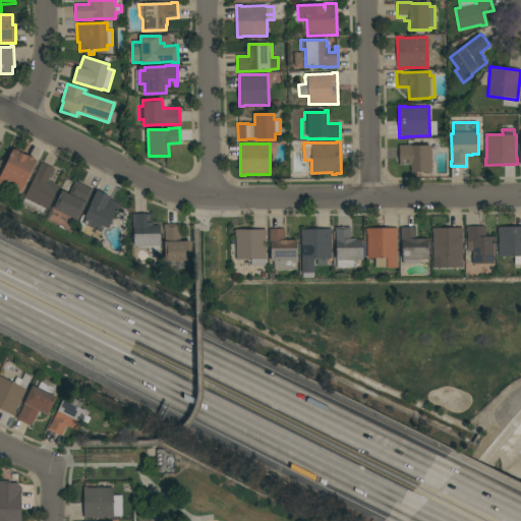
[(399,146),(412,145),(412,146),(431,146),(431,172),(411,173),(411,166),(408,166),(408,160),(402,160),(402,166),(399,166),(399,146)]
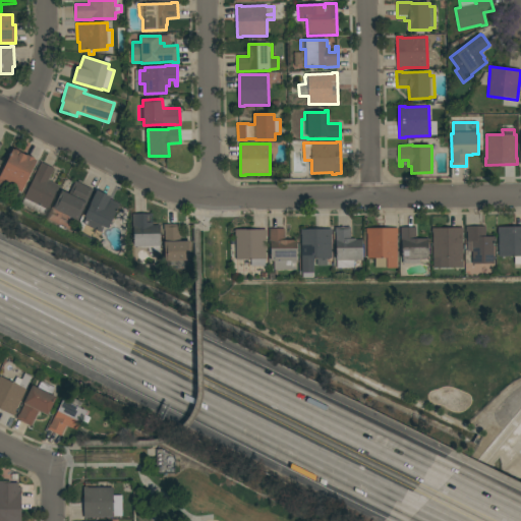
[(0,182),(0,176),(13,149),(21,153),(20,154),(25,156),(25,155),(37,160),(20,192),(0,182)]
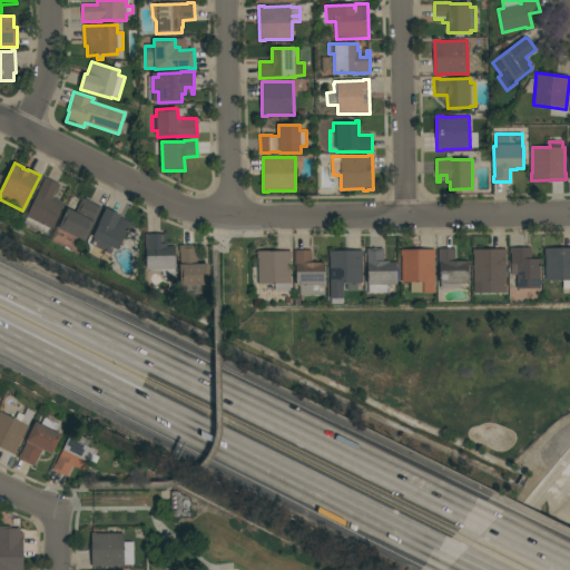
[(45,178),(59,185),(53,197),(65,204),(52,229),(51,229),(49,235),(23,223),(27,217),(26,217),(45,178)]
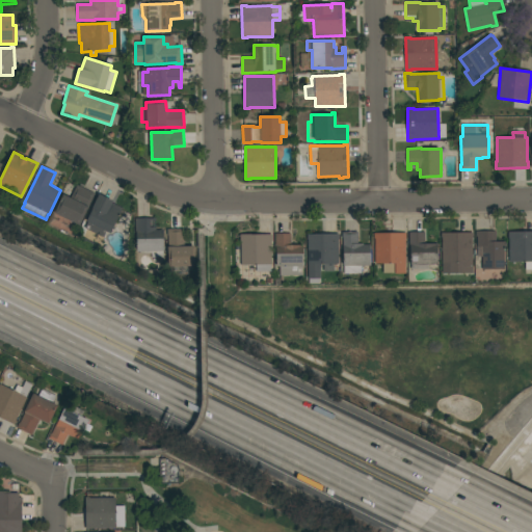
[(95,193),(79,225),(77,224),(75,229),(53,218),(55,214),(54,214),(62,194),(70,198),(76,185),(95,193)]
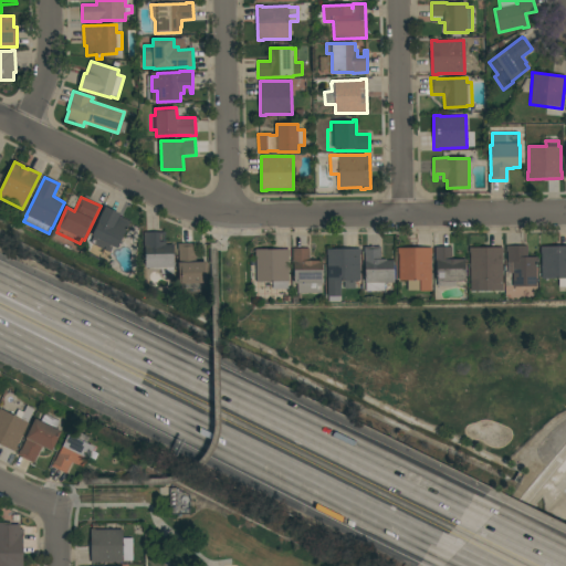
[(117,248),(113,245),(109,252),(91,243),(93,237),(92,236),(98,222),(97,222),(105,207),(119,213),(118,216),(130,221),(117,248)]
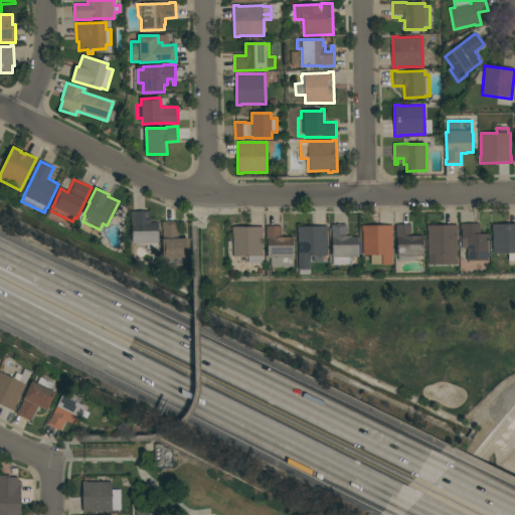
[(155,211),(155,214),(145,214),(145,220),(156,220),(156,232),(158,232),(158,249),(147,249),(146,244),(132,244),(132,222),(131,222),(131,211),(155,211)]
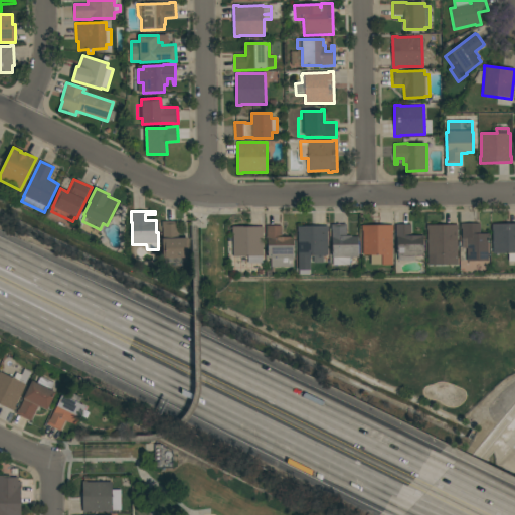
[(162,239),(163,239),(163,222),(178,221),(178,238),(188,238),(188,258),(183,258),(183,266),(174,266),(174,258),(163,259),(162,239)]
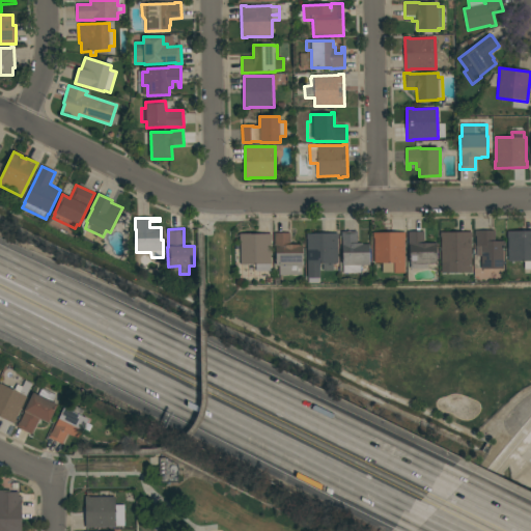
[(357,231),(357,244),(363,244),(363,245),(369,245),(369,266),(361,266),(361,273),(344,273),(344,266),(343,266),(342,238),(341,238),(341,231),(357,231)]
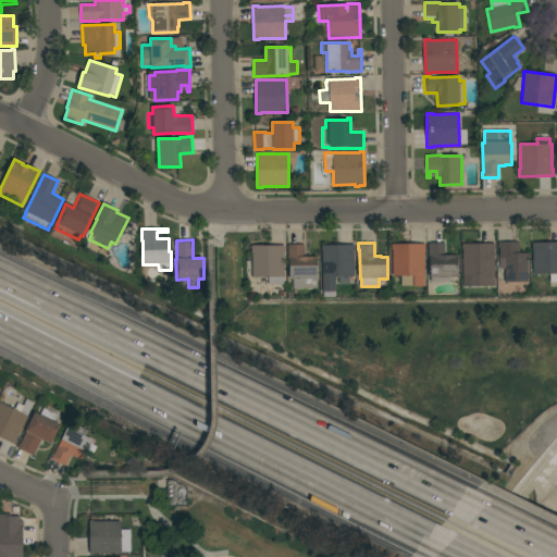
[(428,243),(445,243),(445,256),(459,256),(459,258),(458,258),(458,277),(448,277),(448,282),(431,282),(431,277),(430,277),(430,257),(429,257),(428,243)]
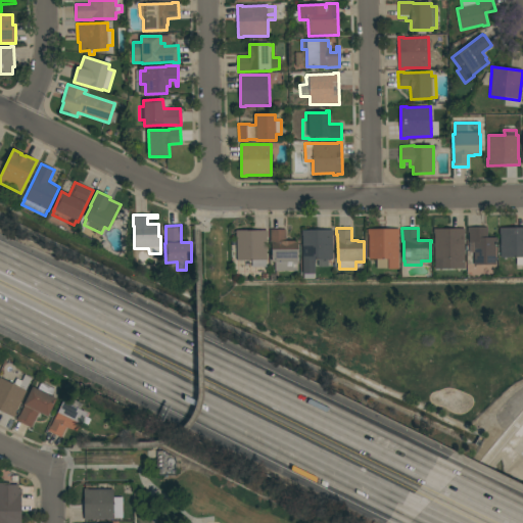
[(487,228),(487,238),(495,238),(495,265),(474,266),(474,247),(469,248),(469,233),(468,233),(468,228),(487,228)]
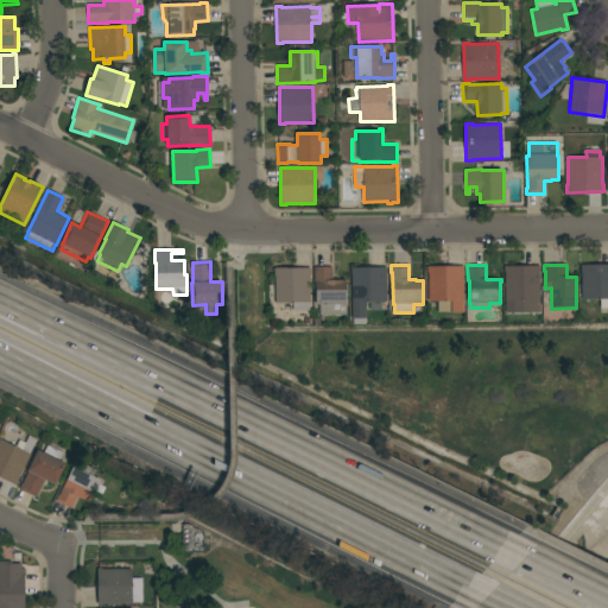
[(607,265),(607,299),(581,299),(581,268),(581,265),(607,265)]
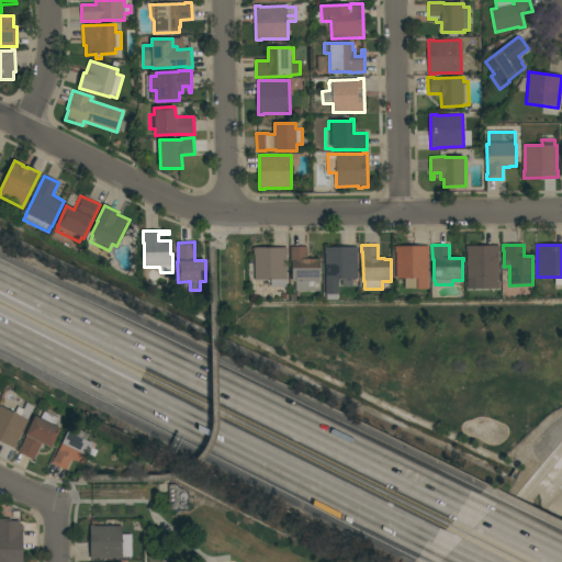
[(396,251),(395,251),(395,247),(429,246),(429,253),(428,253),(428,289),(417,290),(417,288),(405,289),(404,279),(396,279),(396,251)]
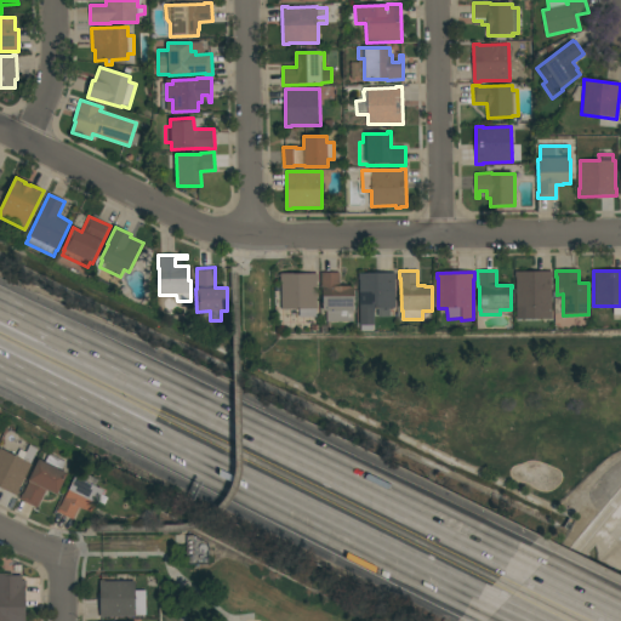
[(552,272),(552,277),(551,277),(552,320),(517,320),(516,278),(514,278),(514,272),(552,272)]
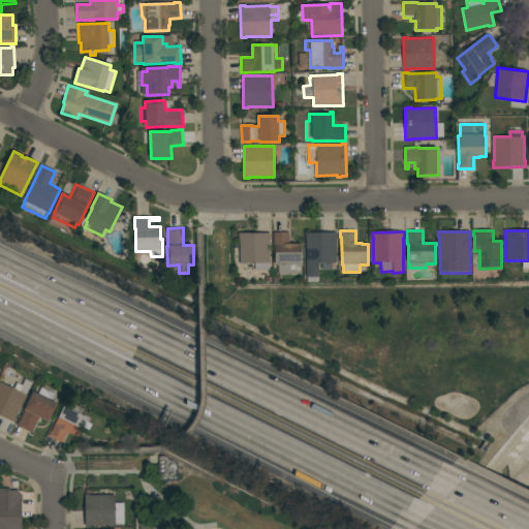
[(289,232),(289,244),(303,244),(303,247),(301,247),(301,275),(278,275),(278,266),(275,266),(275,263),(274,263),(274,232),(289,232)]
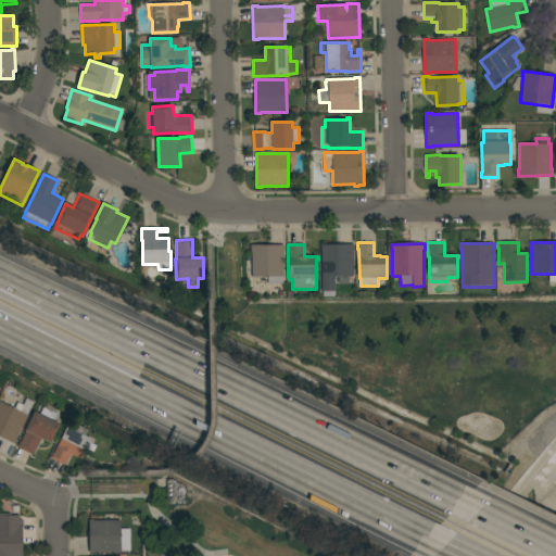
[(354,244),(354,251),(354,276),(349,276),(349,283),(339,283),(339,277),(335,277),(335,291),(333,291),(333,295),(323,295),(323,291),(321,251),(320,251),(320,244),(354,244)]
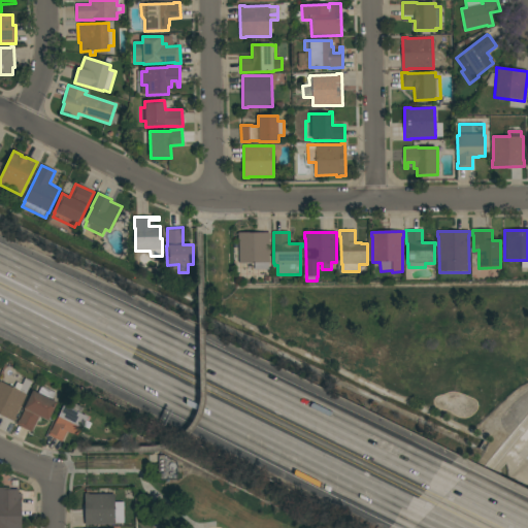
[(270,233),(270,239),(269,239),(269,263),(268,263),(269,270),(255,270),(255,263),(239,263),(239,239),(238,239),(238,233),(270,233)]
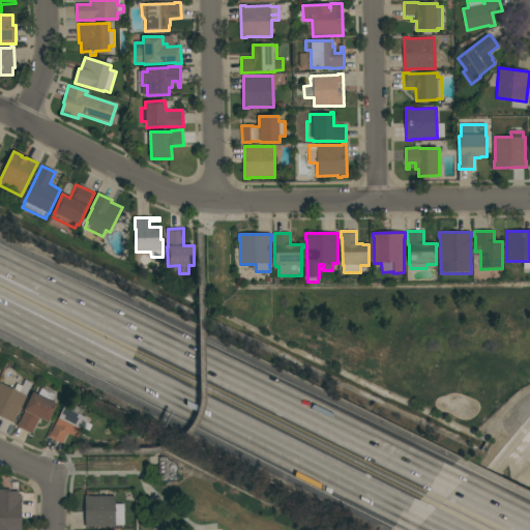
[(32,383),(26,395),(16,419),(15,423),(0,416),(0,383),(13,389),(17,384),(22,386),(25,379),(32,383)]
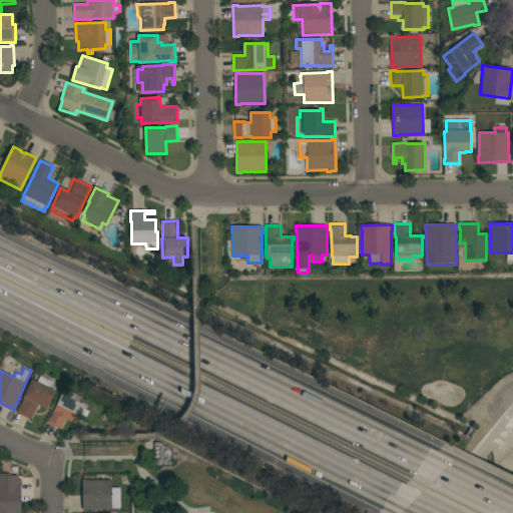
[(37,382),(40,376),(53,382),(50,389),(55,391),(46,409),(38,405),(31,420),(16,413),(18,408),(23,398),(23,397),(31,380),(37,382)]
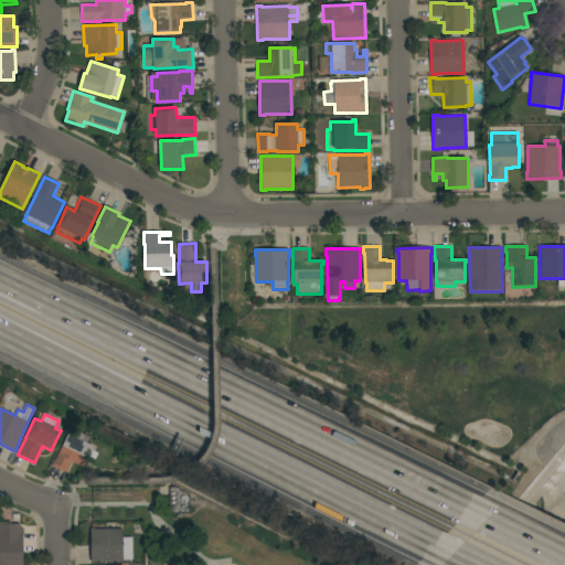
[(51,466),(54,460),(55,460),(68,434),(71,435),(73,429),(89,437),(86,443),(94,446),(84,466),(72,460),(66,472),(51,466)]
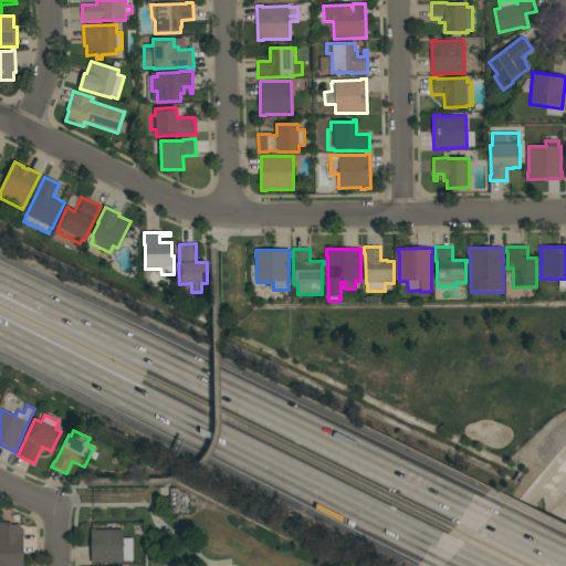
[(23,536),(22,536),(22,559),(24,559),(24,562),(23,562),(23,564),(25,564),(25,565),(0,565),(0,523),(11,523),(11,525),(20,525),(20,530),(23,530),(23,536)]
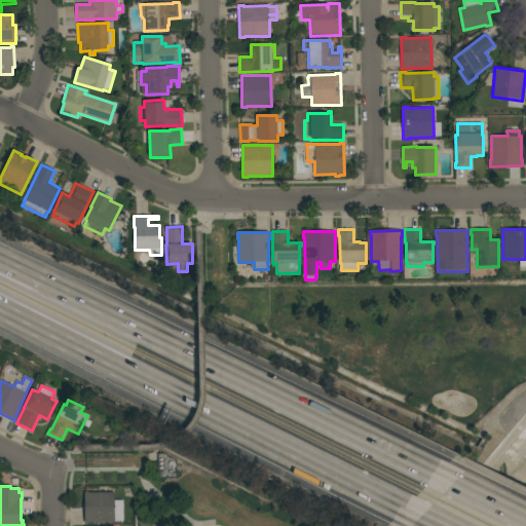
[(114,492),(114,523),(89,523),(84,523),(84,492),(114,492)]
